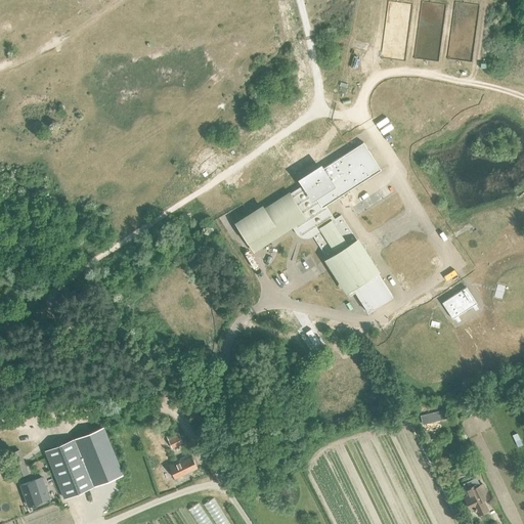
[(322,208),(381,170),(363,142),(351,149),(332,162),(304,180),(307,184),(293,193),(290,195),(290,194),(265,211),(263,208),(251,215),(237,224),(253,249),(295,222),(300,229),(304,234),(309,234),(311,233),(312,235),(328,259),(332,265),(350,294),(354,291),(367,311),(370,310),(392,296),(361,247),(356,241),(341,215),(331,221),(322,208)]
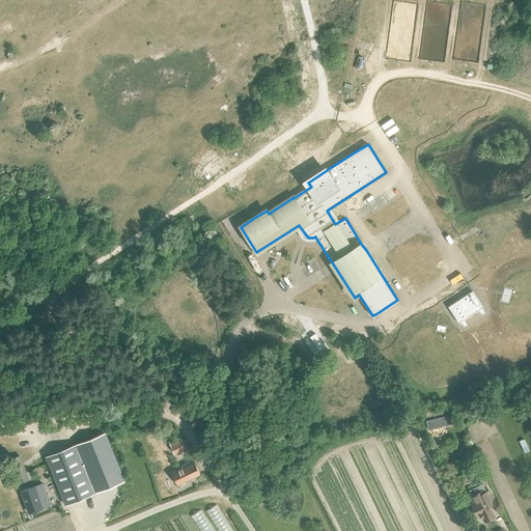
[(448,307),(458,323),(482,307),(472,290),(448,307)]
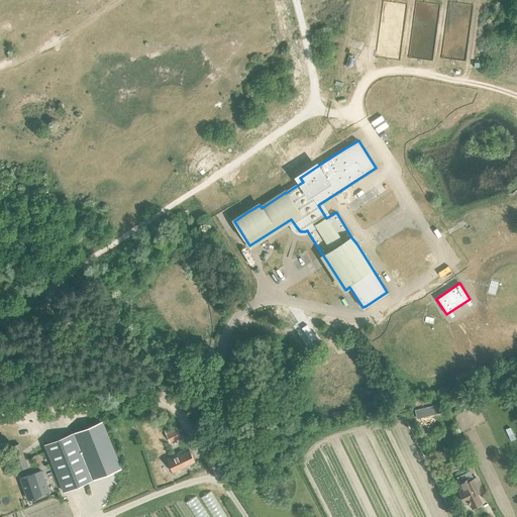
[(100,422),(73,433),(92,480),(120,469),(100,422)]
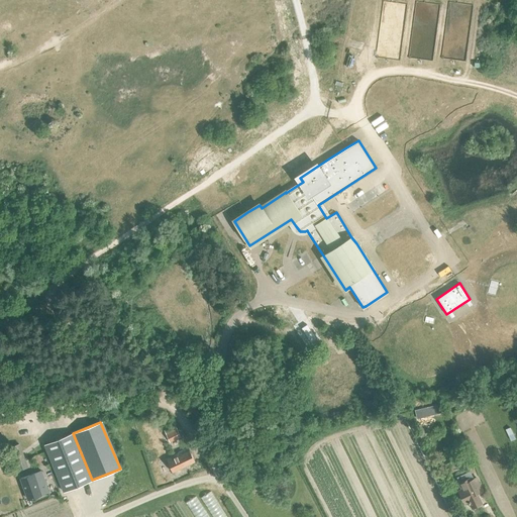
[(165,431),(170,442),(181,436),(176,425),(165,431)]
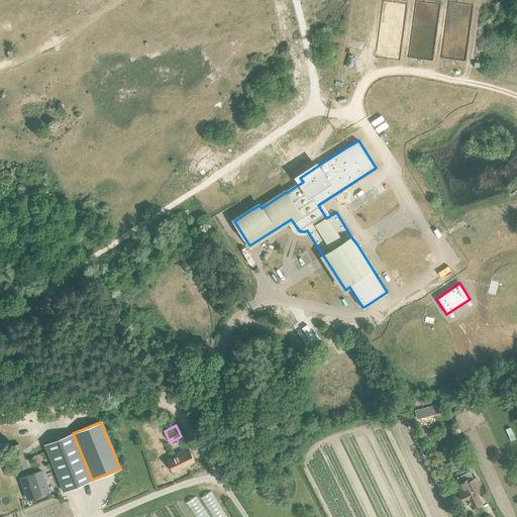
[(510,428),(506,430),(511,441),(515,439),(510,428)]
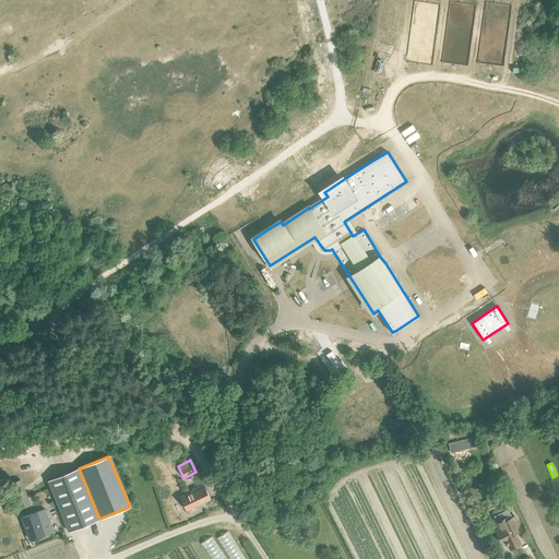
[(48,480),(69,531),(99,519),(79,468),(48,480)]
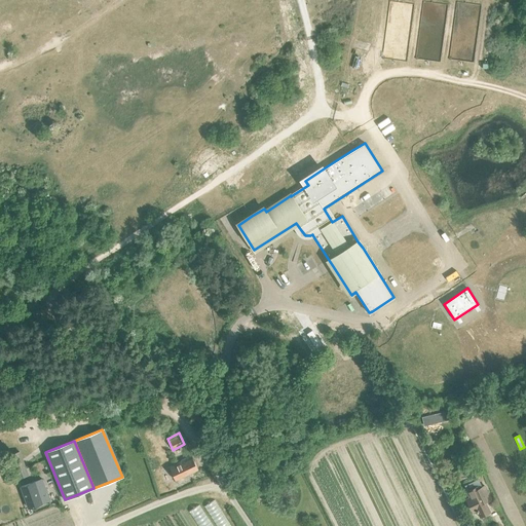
[(170,466),(176,480),(198,468),(193,458),(182,463),(181,461),(170,466)]
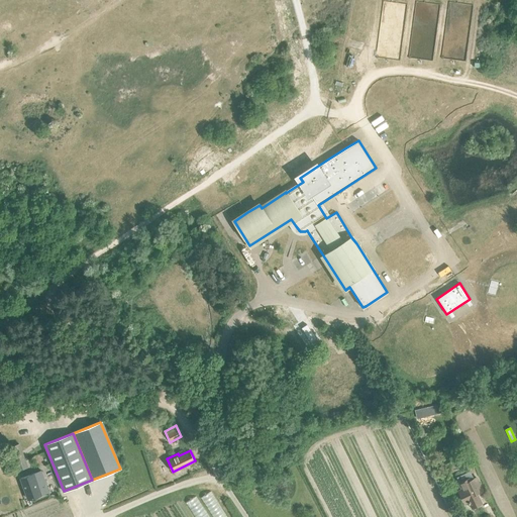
[(24,457),(12,461),(15,472),(27,467),(24,457)]
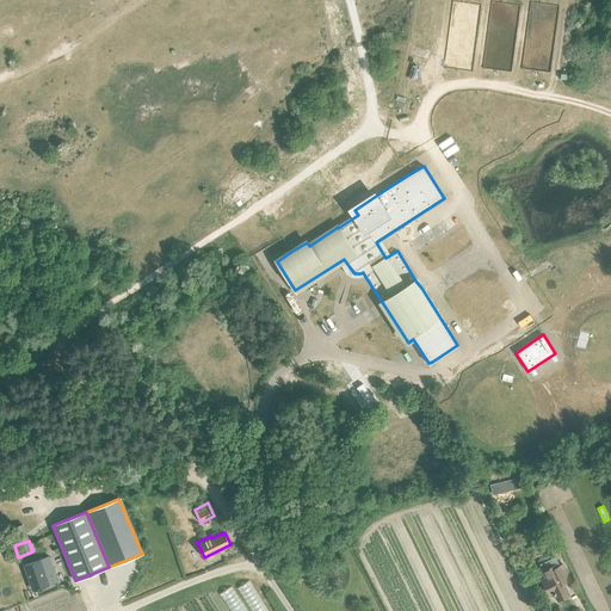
[(44,569),(51,567),(48,557),(41,560),(41,559),(24,565),(34,590),(49,584),(44,569)]
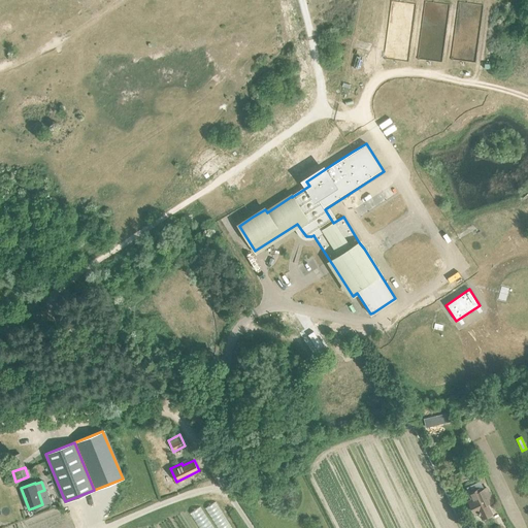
[(473,501),(484,523),(494,519),(480,489),(465,495),(469,503),(473,501)]
